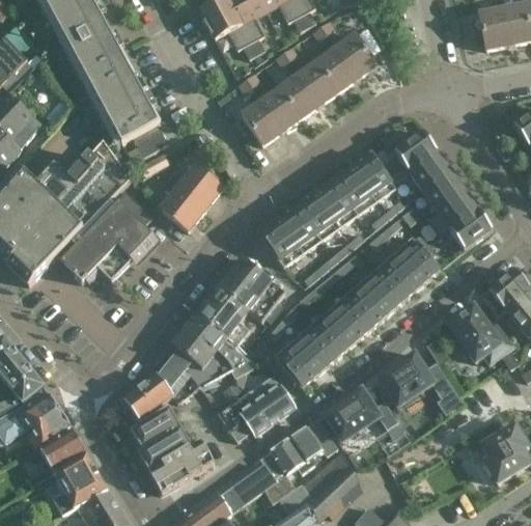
[(0,0),(0,18),(10,11),(3,0),(0,0)]
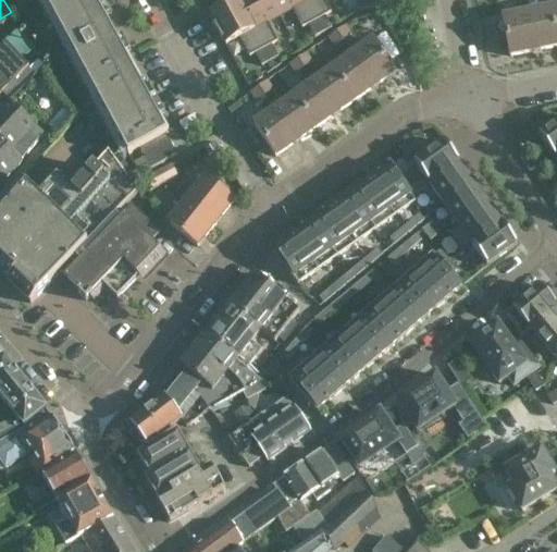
[(139,171),(177,150),(166,131),(169,129),(161,113),(159,113),(141,81),(143,80),(126,50),(125,51),(98,0),(47,0),(41,2),(47,11),(52,8),(71,44),(60,50),(65,61),(77,54),(91,83),(87,85),(91,94),(97,92),(128,150),(140,144),(149,159),(137,166),(139,171)]
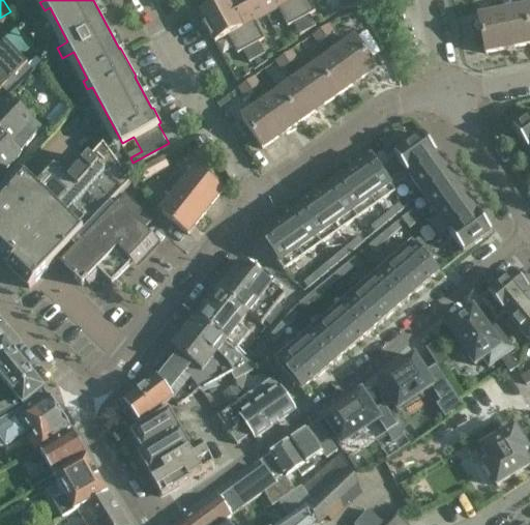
[(242,46),(248,57),(257,53),(228,0),(214,0),(199,8),(205,19),(204,20),(211,33),(212,33),(214,37),(228,31),(237,49),(242,46)]
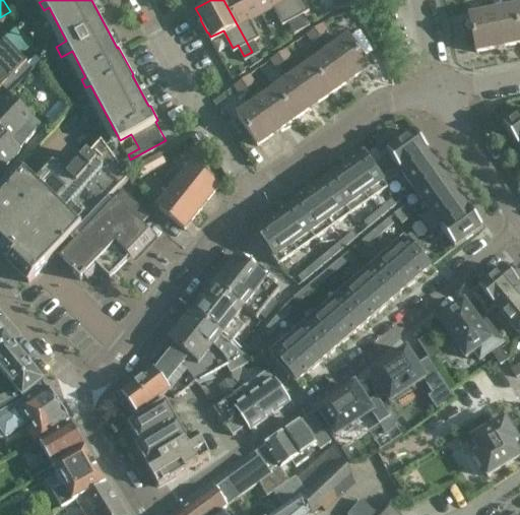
[(259,47),(253,36),(259,34),(250,16),(261,9),(256,0),(223,0),(252,52),(259,47)]
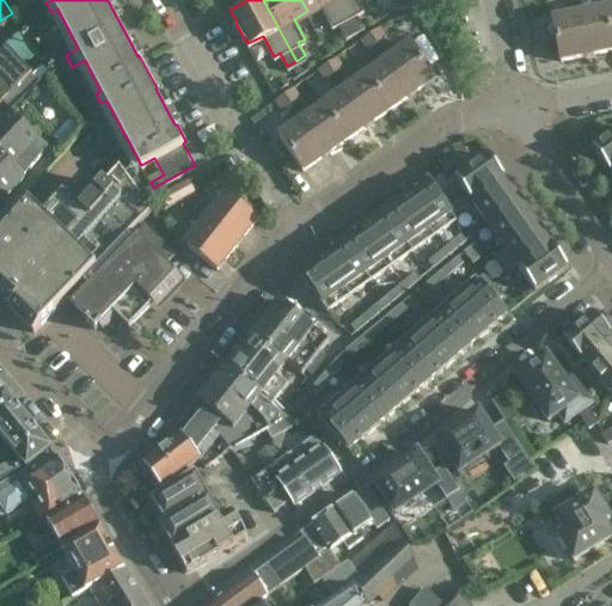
[(331,24),(338,20),(346,34),(354,29),(338,0),(301,0),(307,11),(320,4),(331,24)]
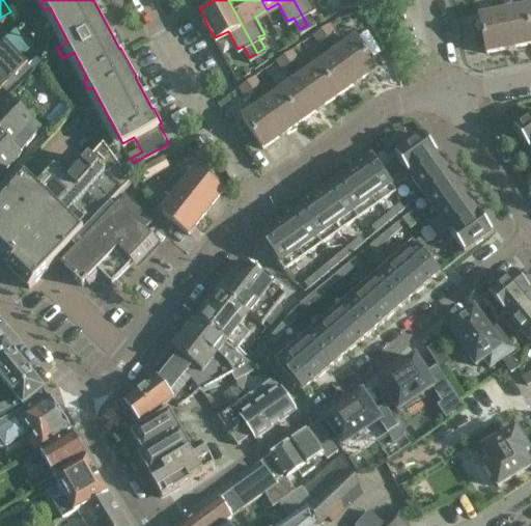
[(309,9),(315,6),(311,0),(294,0),(307,25),(315,21),(309,9)]
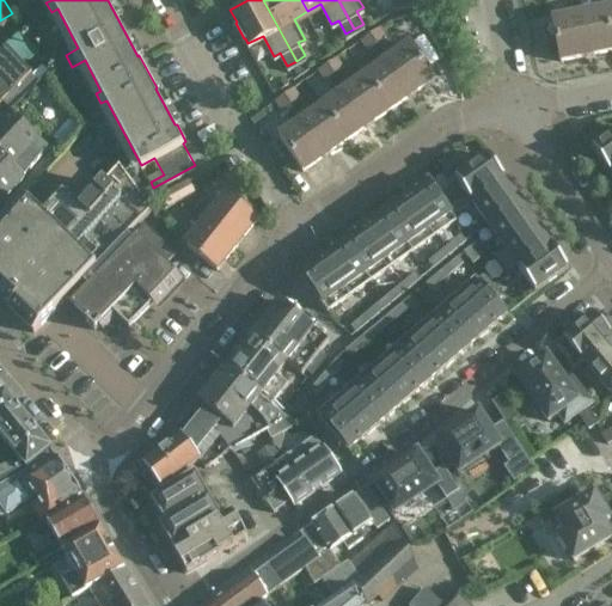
[(611,37),(605,5),(580,10),(588,50),(611,44),(611,37)]
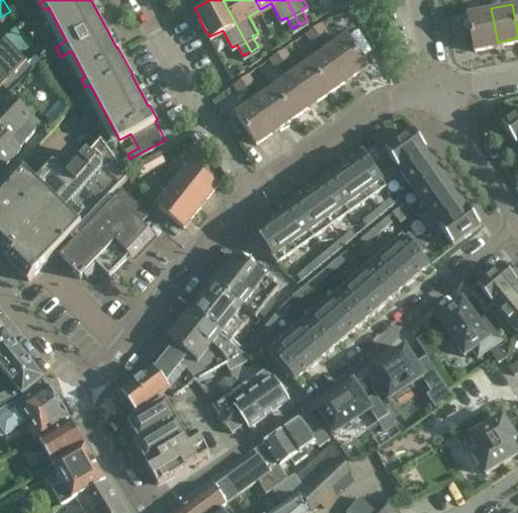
[(475,47),(498,43),(491,8),(467,13),(475,47)]
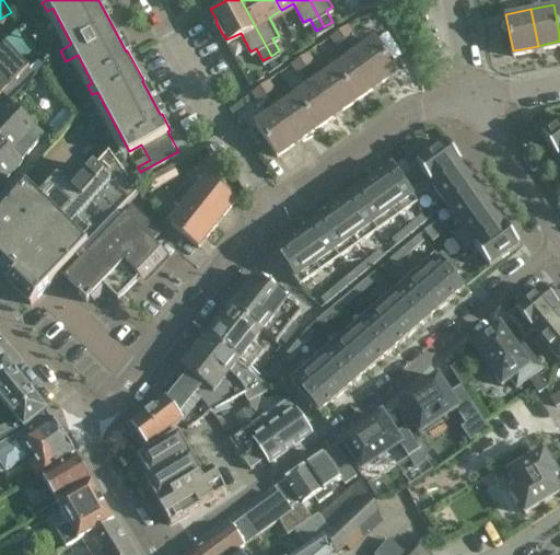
[(347,22),(338,29),(345,37),(353,31),(347,22)]
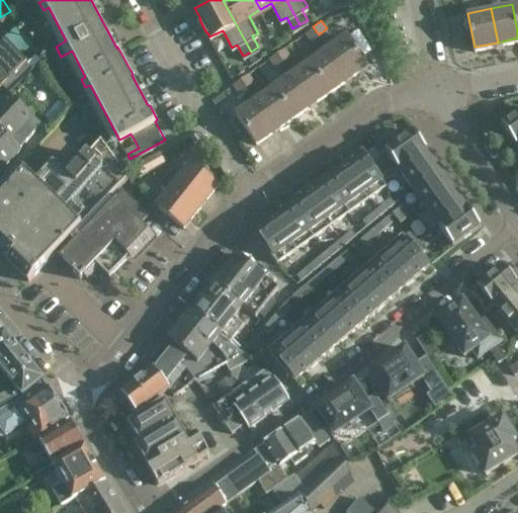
[(319,34),(313,26),(305,31),(311,40),(319,34)]
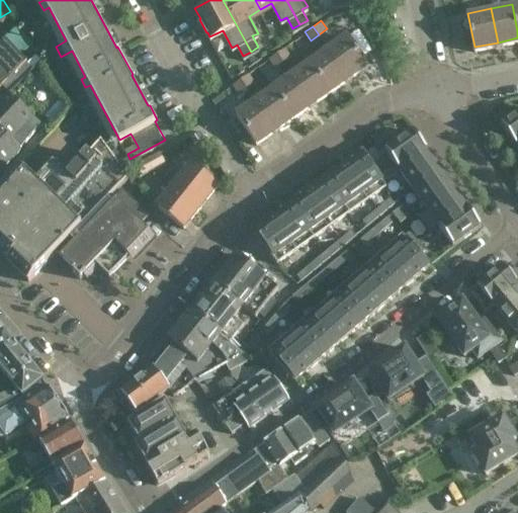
[(330,47),(350,75),(368,61),(349,33),(330,47)]
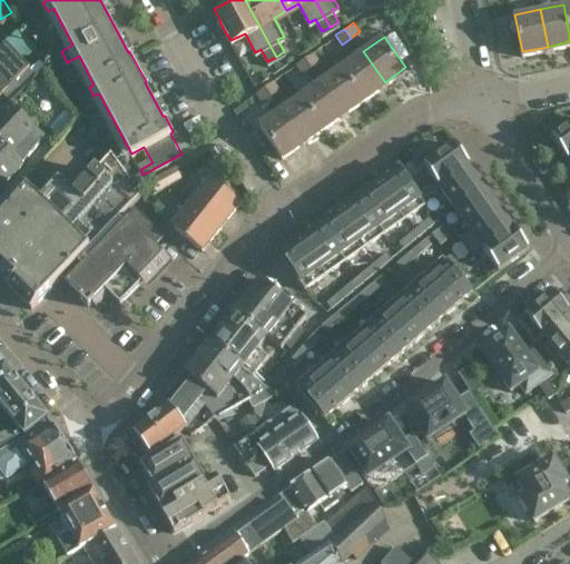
[(0,91),(30,63),(6,39),(0,43),(0,91)]
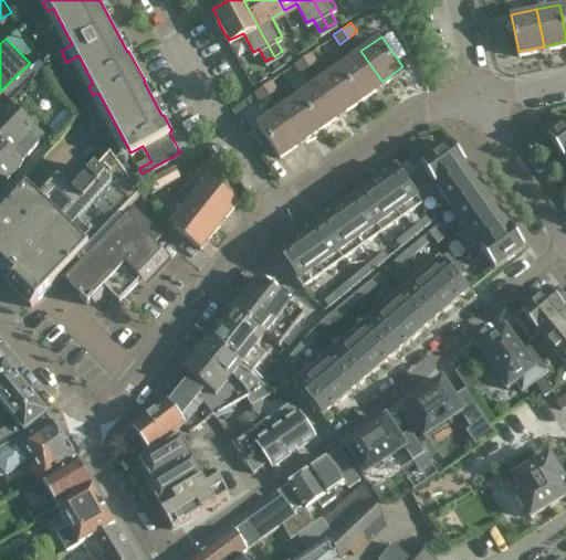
[(311,49),(302,55),(308,64),(317,57),(311,49)]
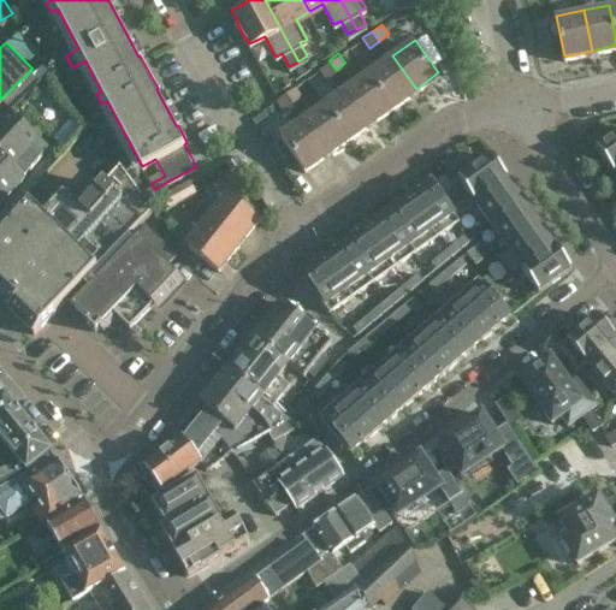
[(416,89),(392,55),(371,71),(395,104),(416,89)]
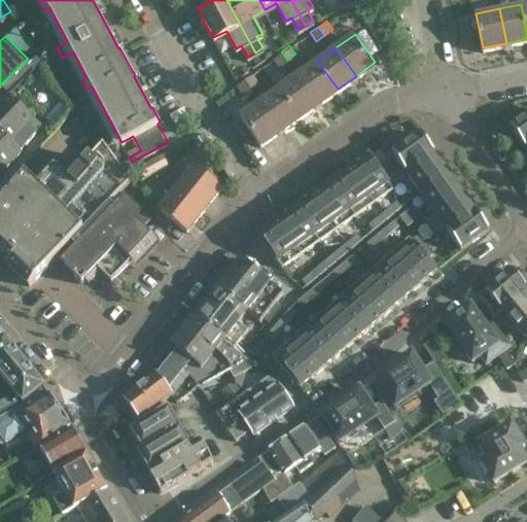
[(287,60),(281,51),(273,57),(279,66),(287,60)]
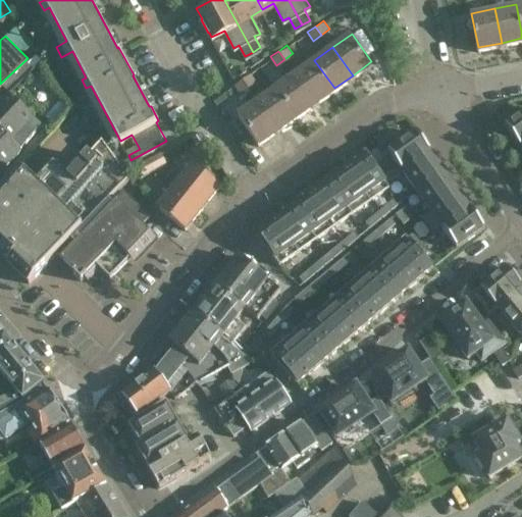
[(314,60),(296,72),(316,101),(334,88),(314,60)]
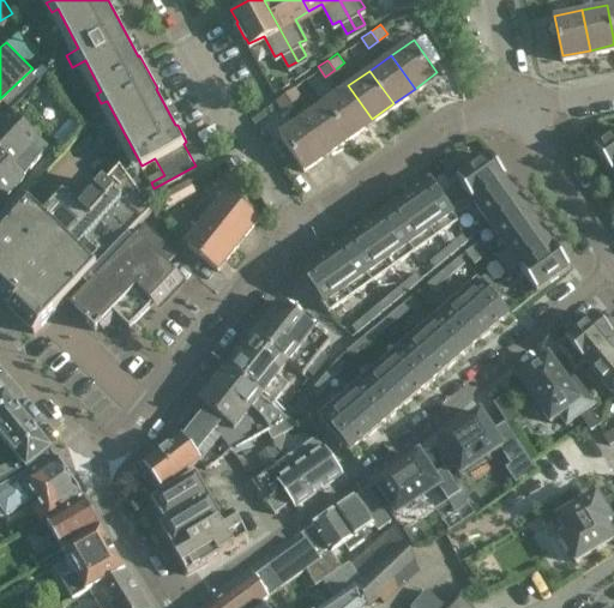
[(295,84),(286,91),(293,101),(302,94),(295,84)]
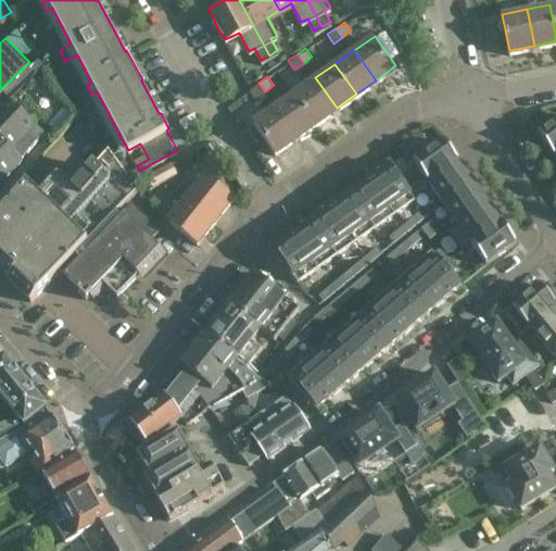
[(295,91),(317,122),(337,108),(315,77),(295,91)]
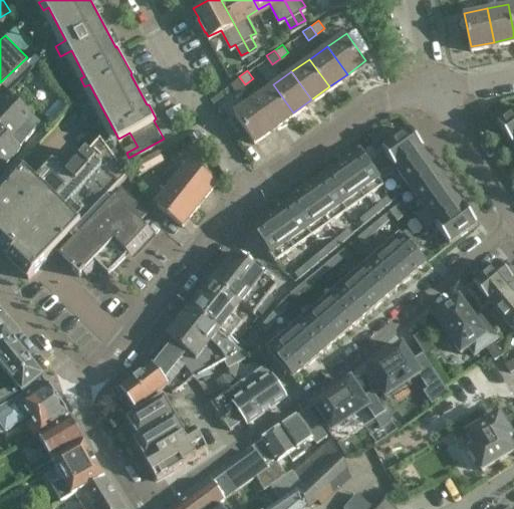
[(245,84),(239,76),(231,82),(237,90),(245,84)]
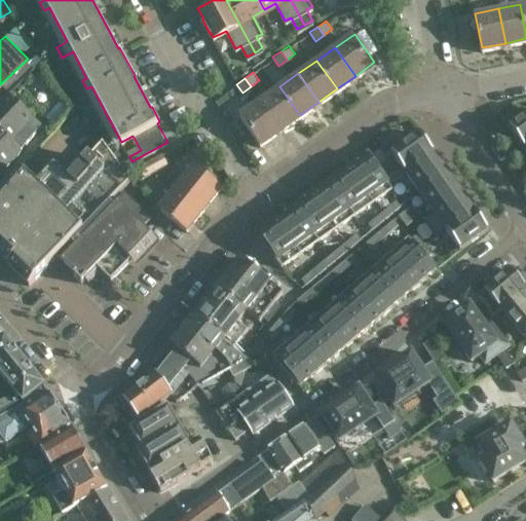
[(282,128),(300,115),(279,86),(261,100),(282,128)]
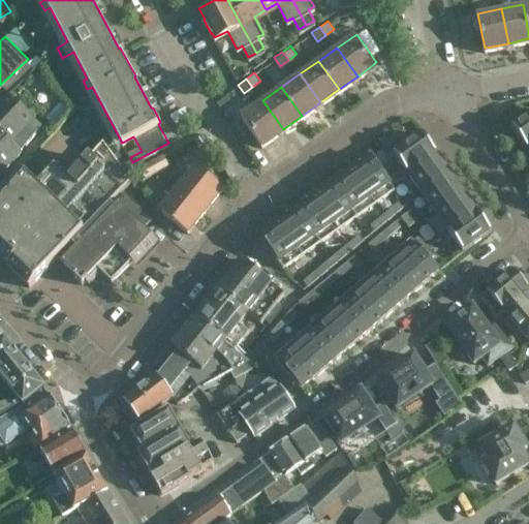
[(42,123),(8,92),(2,98),(0,100),(0,170),(21,148),(20,147),(42,123)]
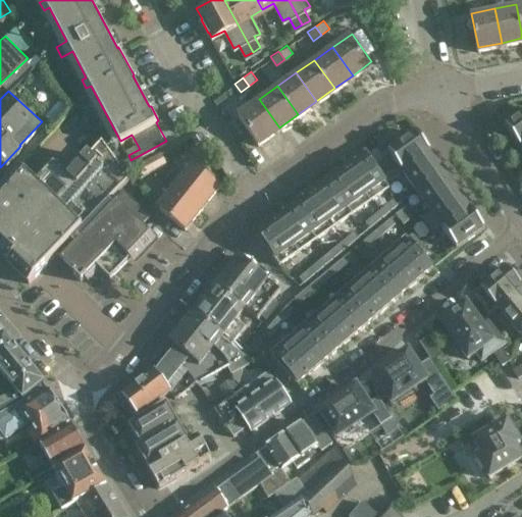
[(60,96),(53,105),(63,113),(70,104),(60,96)]
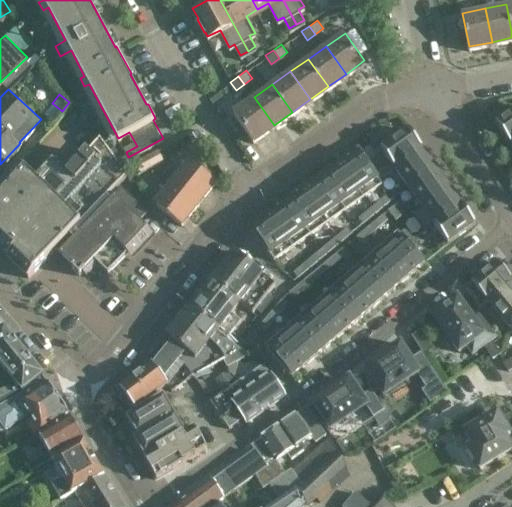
[(255,138),(274,125),(254,97),(236,110),(255,138)]
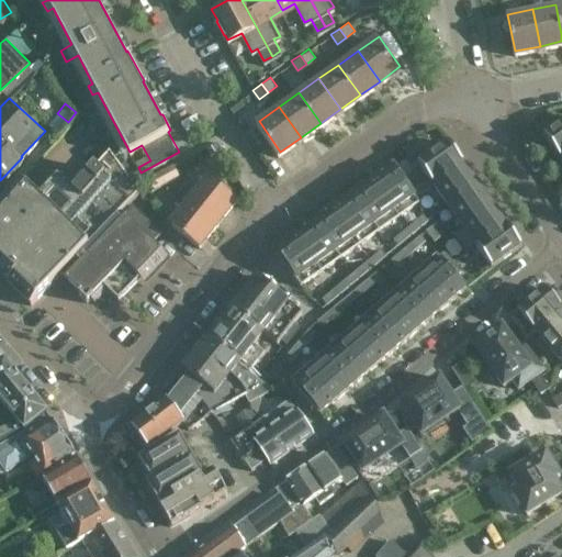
[(552,145),(561,137),(561,119),(561,120),(557,114),(540,126),(552,145)]
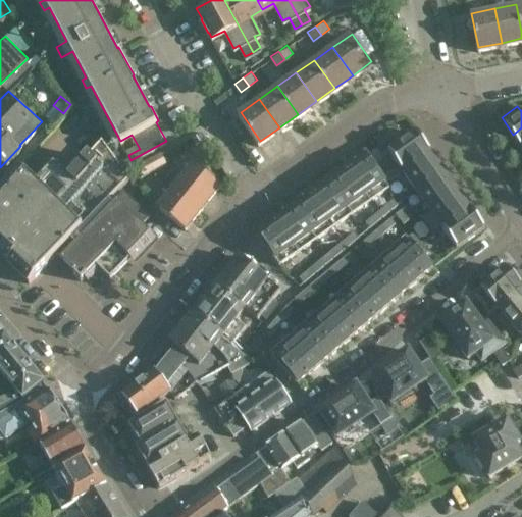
[(233,118),(228,121),(233,131),(240,126),(233,118)]
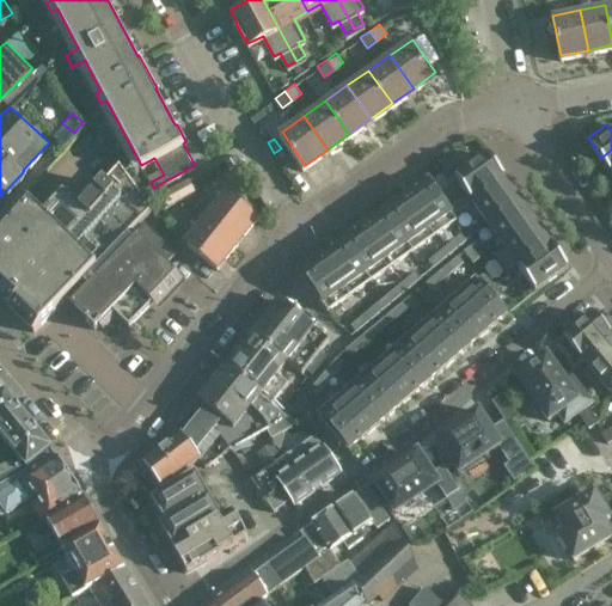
[(611,150),(601,158),(611,172),(611,150)]
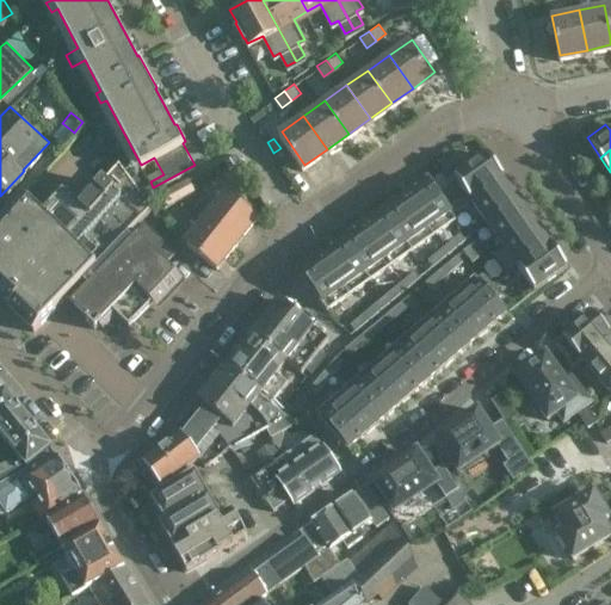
[(470,197),(504,174),(487,150),(455,174),(470,197)]
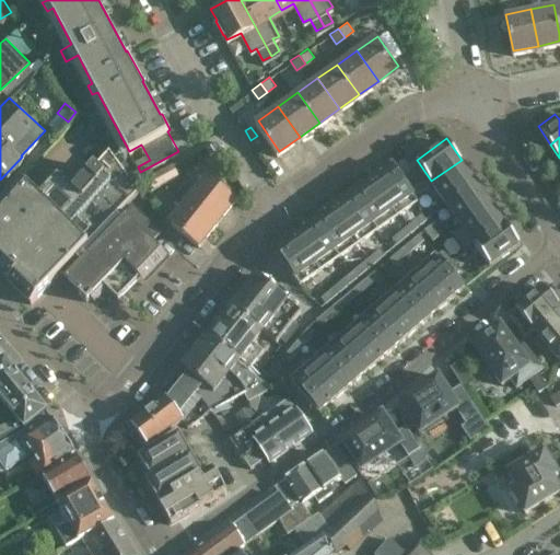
[(216,140),(206,143),(209,151),(219,147),(216,140)]
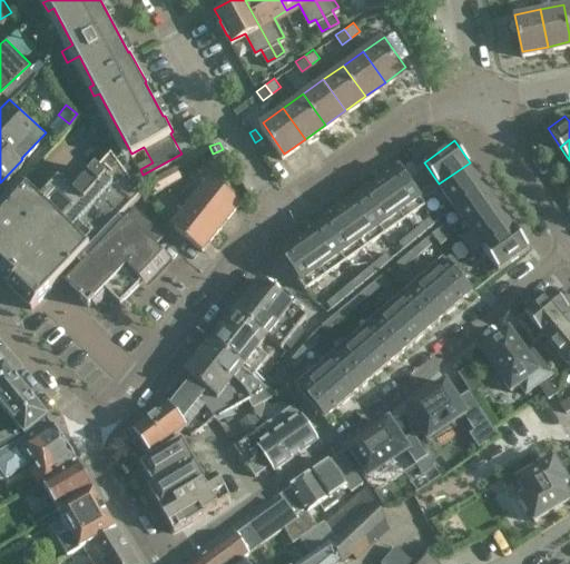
[(75,189),(57,174),(38,195),(20,179),(0,201),(0,267),(10,278),(7,280),(30,304),(61,273),(89,245),(96,237),(121,209),(143,191),(134,179),(123,164),(111,149),(75,189)]
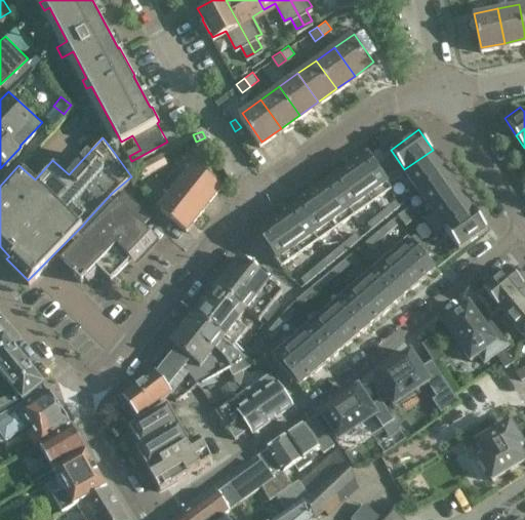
[(118,149),(113,151),(123,165),(126,163),(118,149)]
